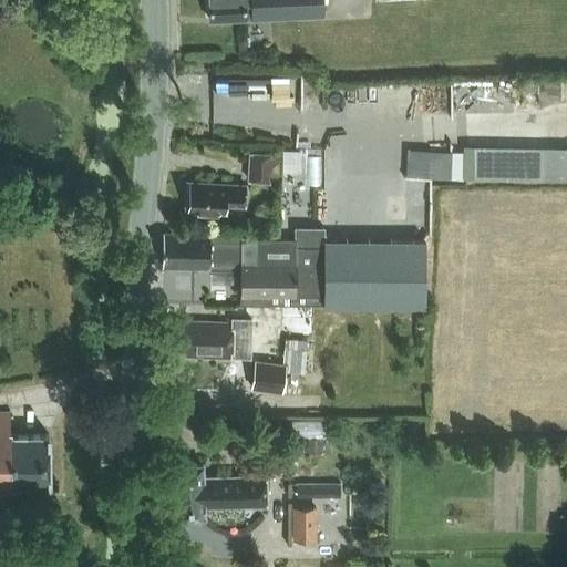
[(208,0),(209,20),(322,16),(321,0),(208,0)]
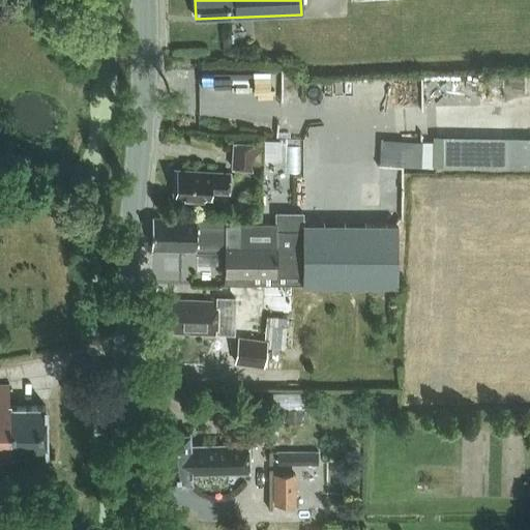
[(380,204),(405,204),(406,163),(473,164),(473,137),(381,136),(380,204)]
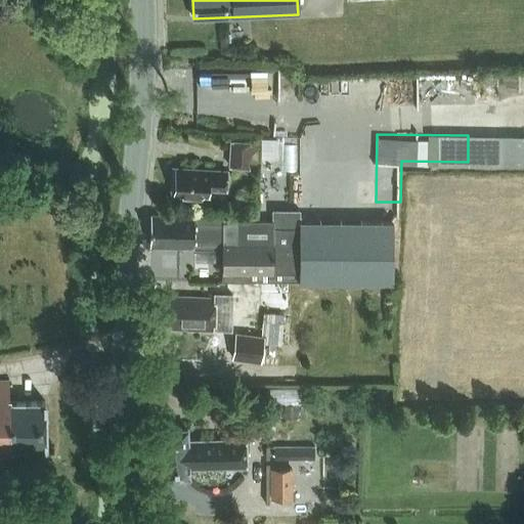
[(259,142),(252,142),(230,140),(229,166),(251,167),(251,162),(258,162),(259,142)]
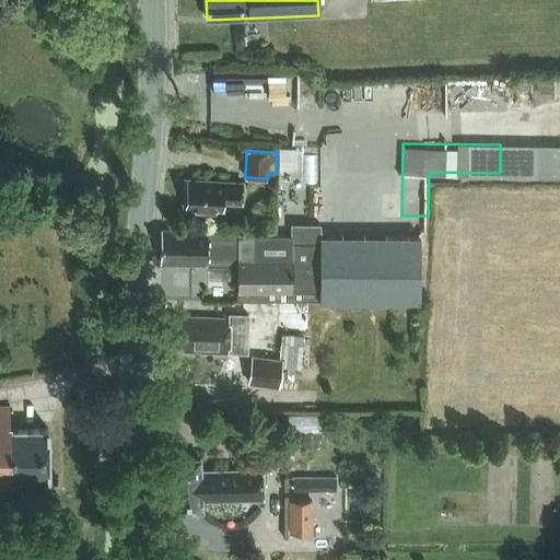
[(242,202),(243,184),(223,183),(185,179),(183,207),(222,209),(222,201),(242,202)]
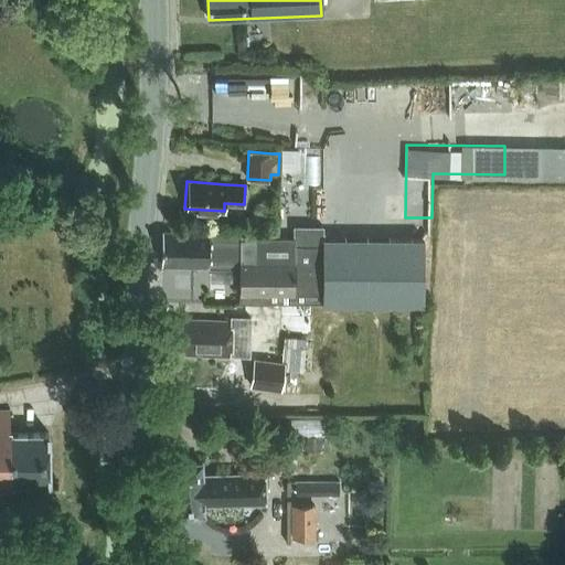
[(424,238),(322,238),(322,226),(294,226),(294,238),(240,238),(240,267),(240,302),(281,304),(319,304),(424,305),(424,238)]
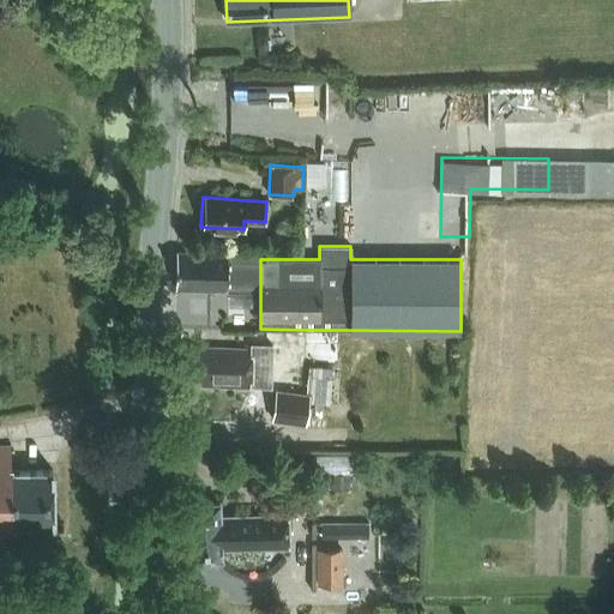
[(260,290),(260,259),(260,254),(227,253),(176,252),(175,288),(208,289),(227,289),(260,290)]
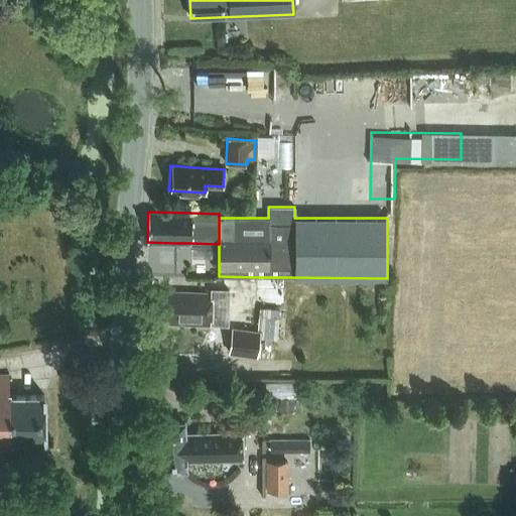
[(257,277),(257,305),(285,305),(285,299),(291,299),(291,277),(257,277)]
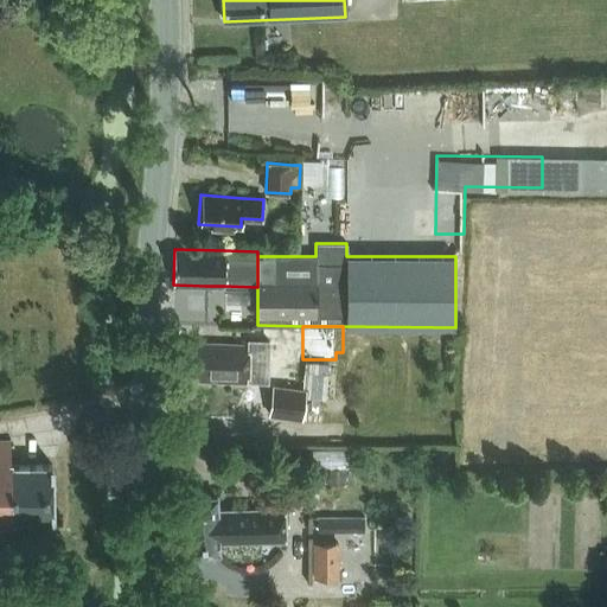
[(249,383),(249,346),(191,344),(191,351),(183,351),(183,372),(191,374),(191,381),(249,383)]
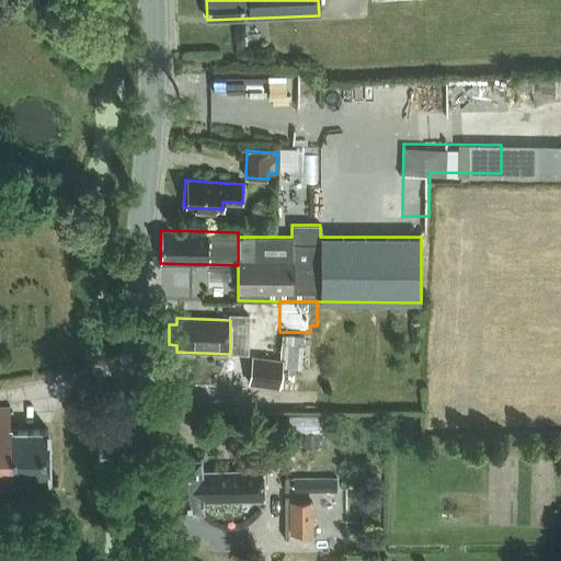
[(282,336),(281,361),(284,361),(283,368),(296,369),(295,376),(309,377),(312,339),(282,336)]
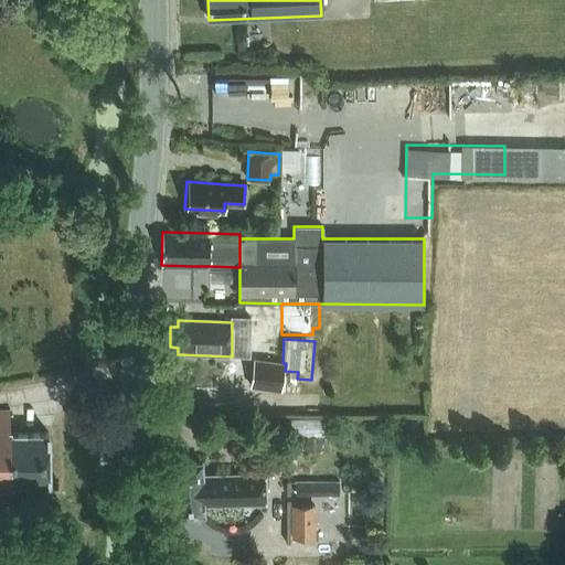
[(279,391),(283,363),(252,359),(248,387),(279,391)]
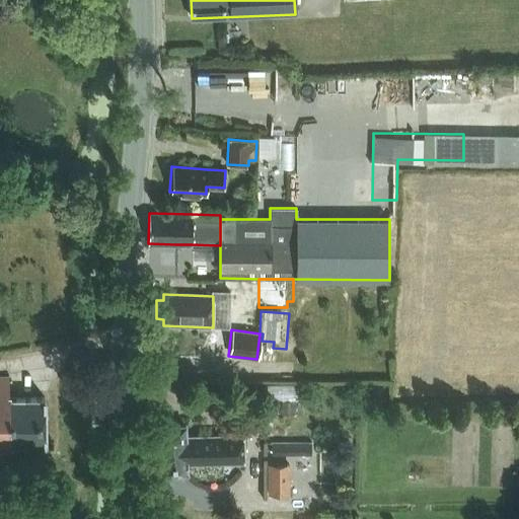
[(9,397),(9,377),(0,377),(0,457),(10,457),(10,443),(46,443),(45,397),(9,397)]
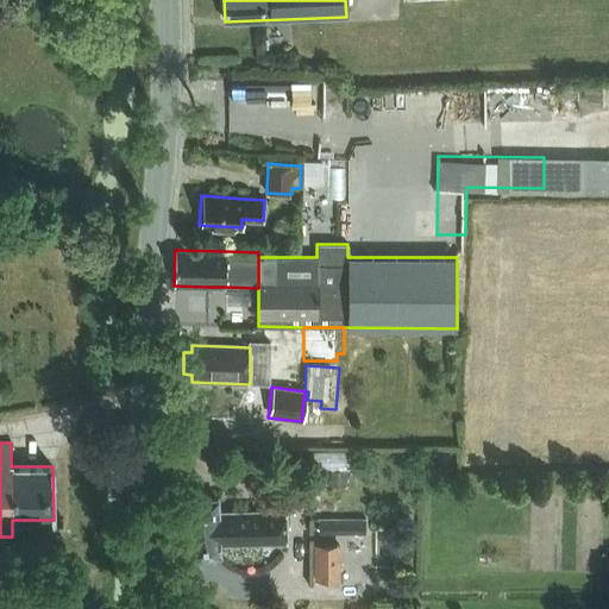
[(312,469),(352,469),(352,452),(312,452),(312,469)]
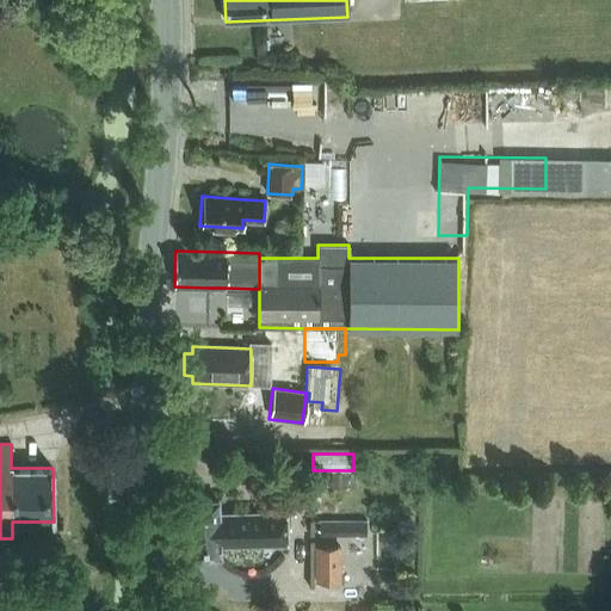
[(220,543),(284,541),(284,514),(218,517),(218,500),(187,501),(190,557),(221,556),(220,543)]
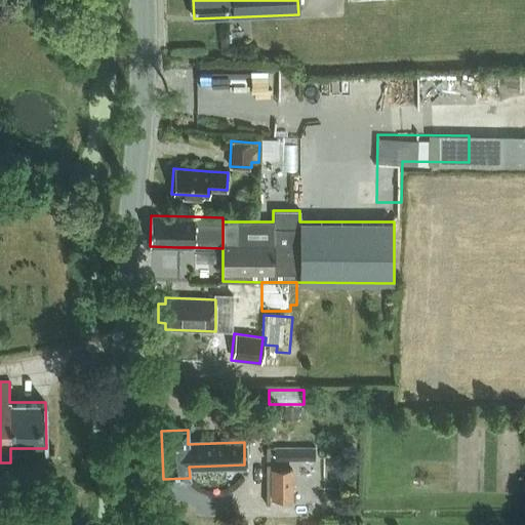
[(270,499),(292,499),(292,485),(270,484),(270,499)]
